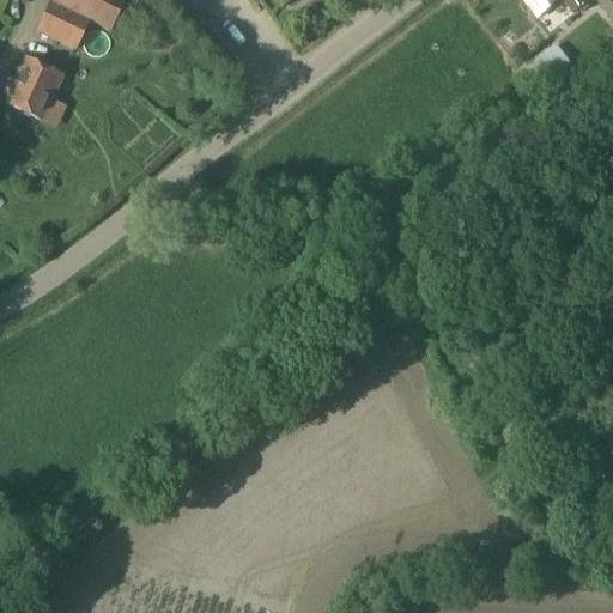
[(111,30),(123,0),(54,0),(40,31),(77,48),(89,20),(111,30)]
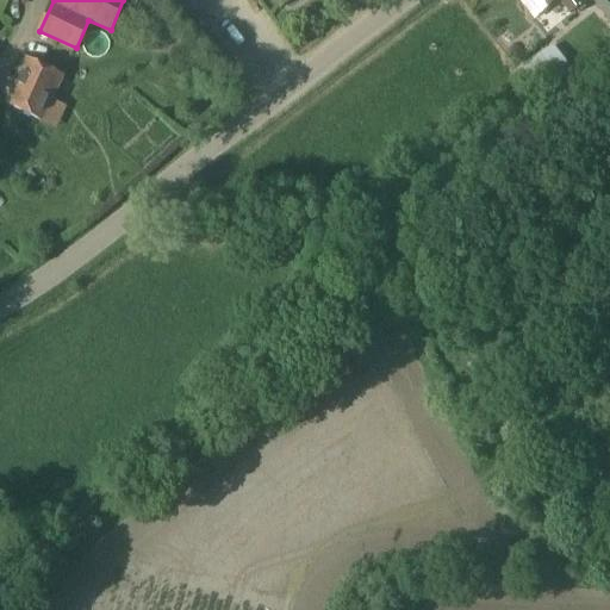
[(584,4),(580,0),(527,0),(523,2),(535,18),(556,0),(570,14),(584,4)]
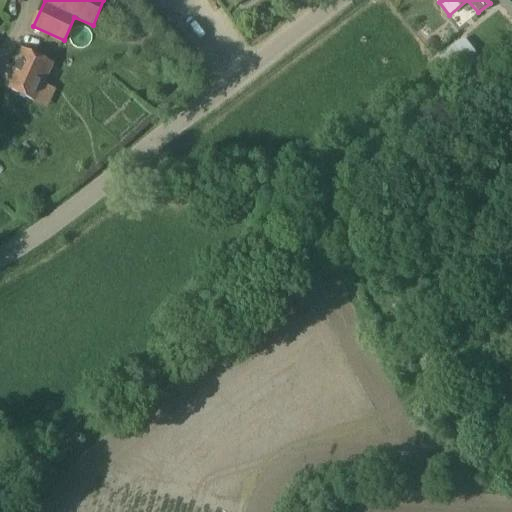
[(511,0),(495,0),(511,20),(511,0)]
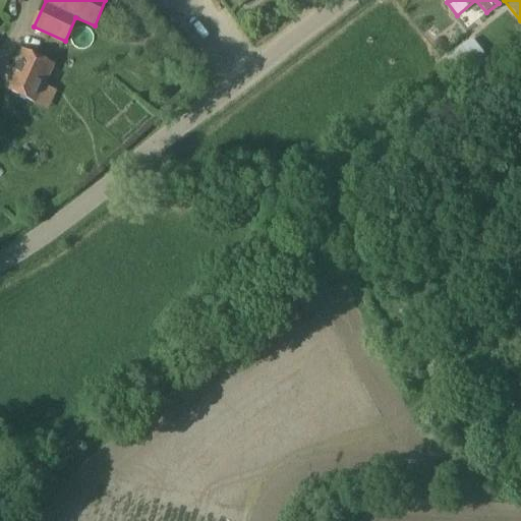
[(485,62),(471,44),(448,61),(464,79),(485,62)]
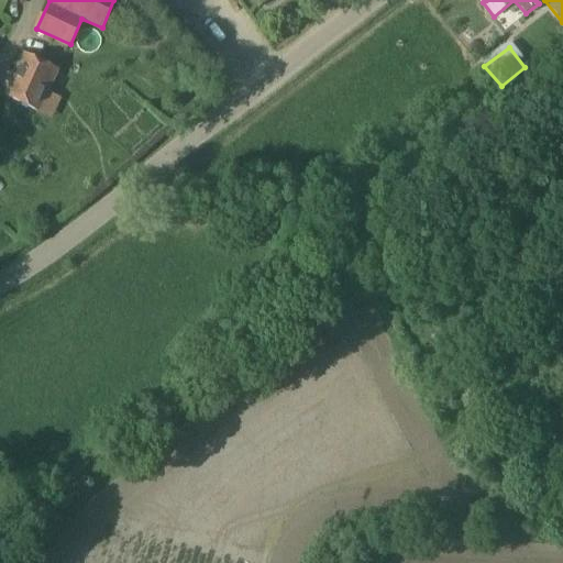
[(52,118),(59,97),(48,92),(57,70),(25,56),(6,96),(40,113),(52,118)]
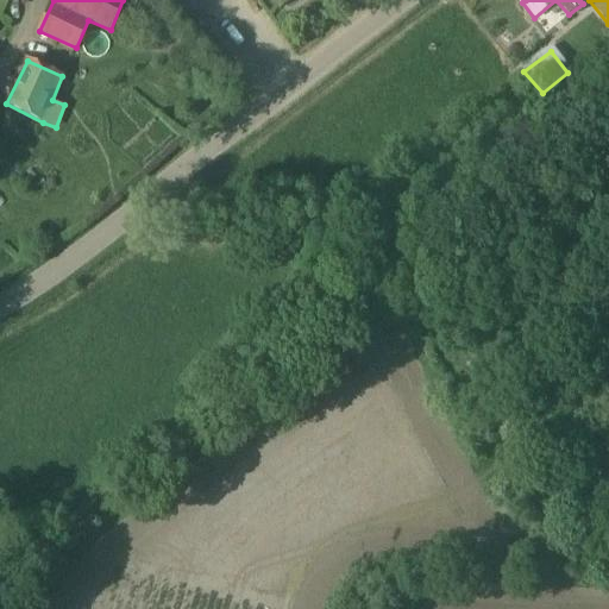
[(17,150),(4,158),(12,173),(26,163),(17,150)]
